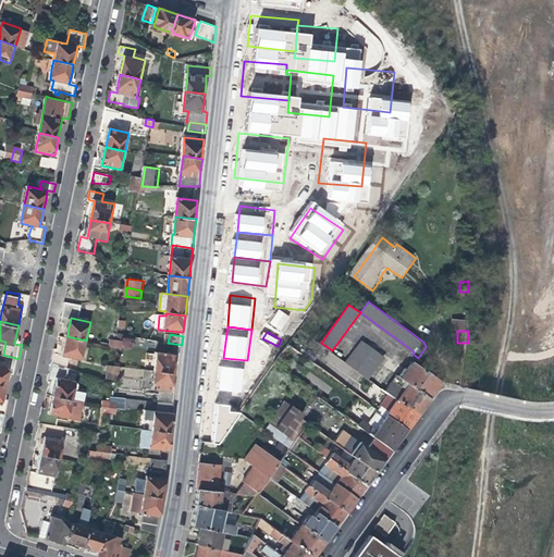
[(56,354),(53,364),(71,368),(73,358),(82,359),(86,341),(68,336),(66,343),(64,356),(56,354)]
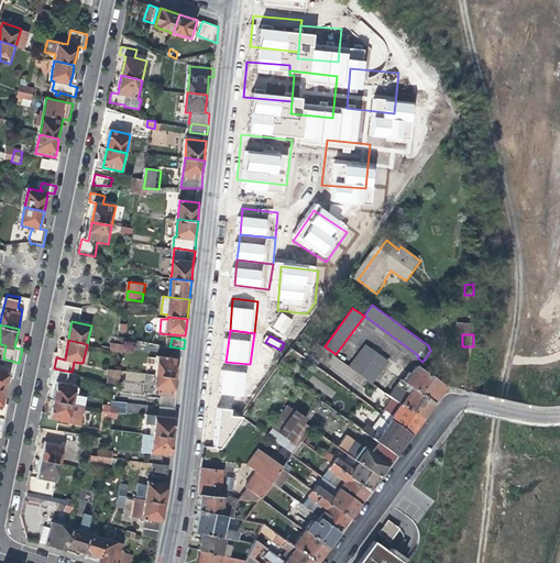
[(351,365),(374,383),(390,360),(368,343),(351,365)]
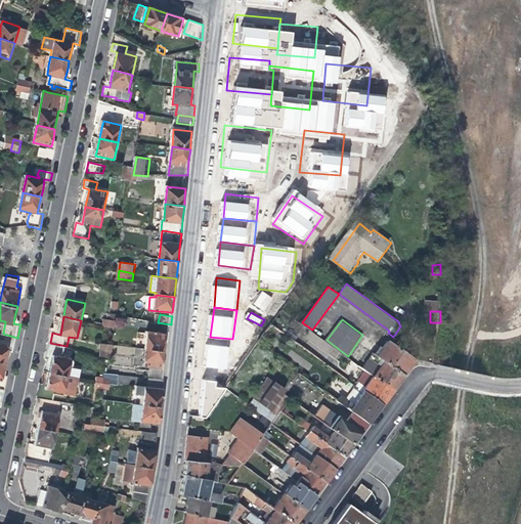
[(148,331),(146,349),(164,351),(165,342),(166,333),(148,331)]
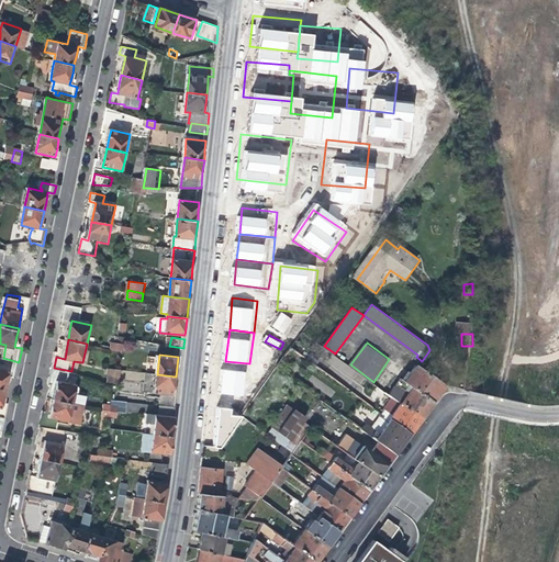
[(344,371),(349,362),(335,356),(331,364),(344,371)]
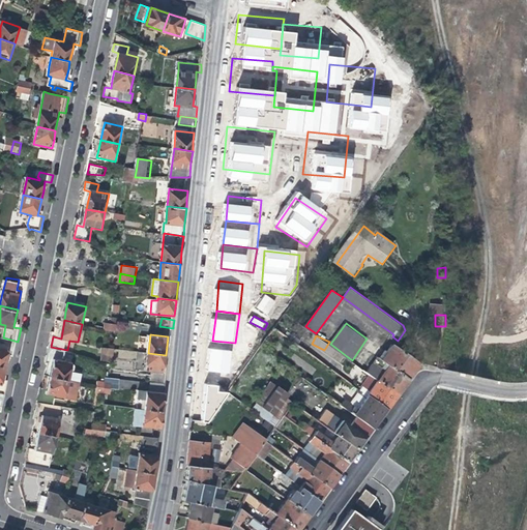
[(0,364),(6,366),(8,356),(9,349),(17,351),(18,342),(3,337),(1,347),(0,347),(0,364)]
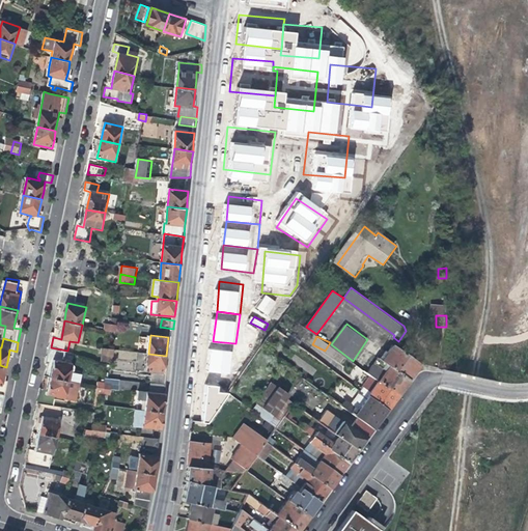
[(235,343),(213,341),(210,370),(232,373),(235,343)]
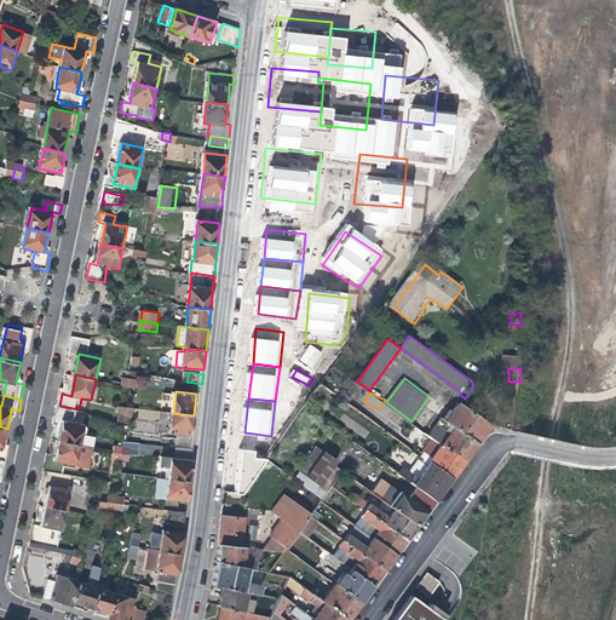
[(430,435),(436,440),(444,445),(466,461),(483,440),(493,425),(496,425),(488,411),(483,419),(462,403),(449,420),(444,417),(430,435)]
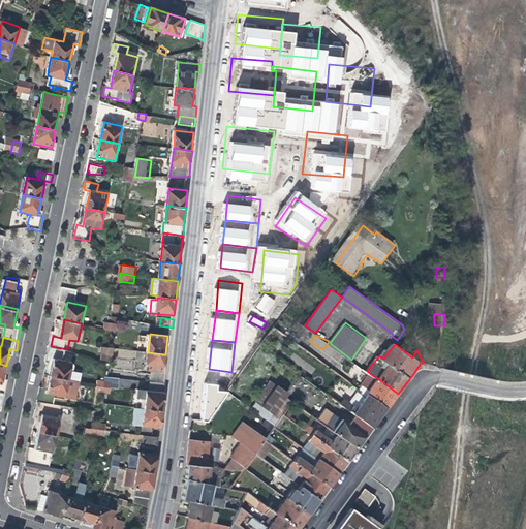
[(54,369),(53,376),(70,379),(72,372),(73,372),(75,372),(75,371),(76,367),(75,365),(73,365),(73,363),(65,361),(67,349),(51,346),(48,363),(51,363),(55,364),(54,369)]
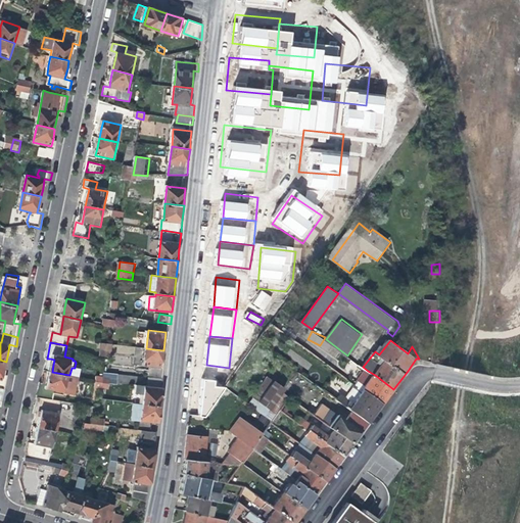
[(162,359),(163,350),(146,348),(137,347),(135,365),(151,366),(149,377),(164,378),(167,368),(161,368),(162,359)]
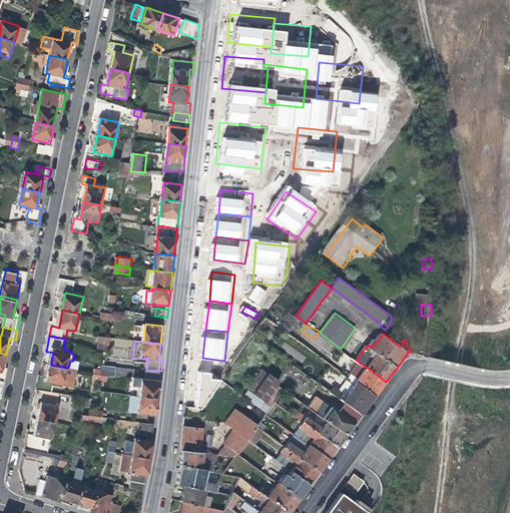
[(4,361),(6,355),(0,353),(0,379),(7,381),(9,373),(2,371),(4,361)]
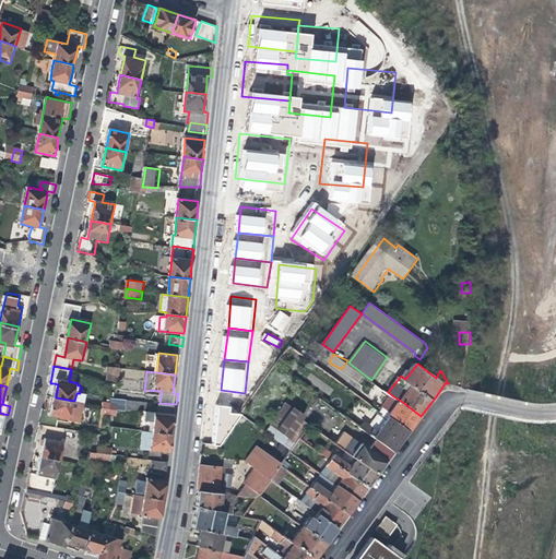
[(393,396),(385,408),(392,414),(401,401),(393,396)]
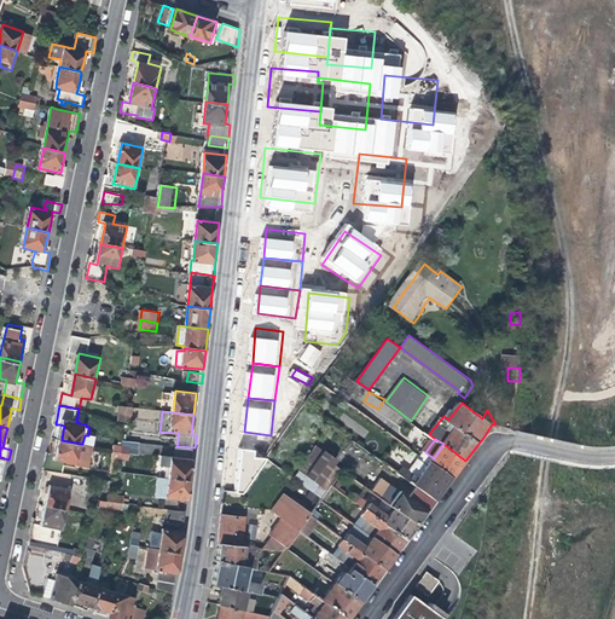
[(93,446),(82,444),(62,440),(59,447),(58,453),(54,452),(53,452),(51,451),(46,470),(65,474),(68,462),(90,467),(94,446),(93,446)]
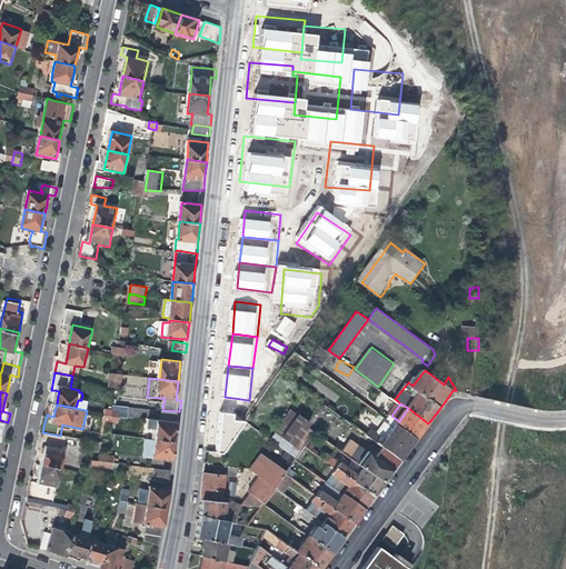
[(423,432),(428,423),(408,408),(399,421),(396,425),(417,439),(423,432)]
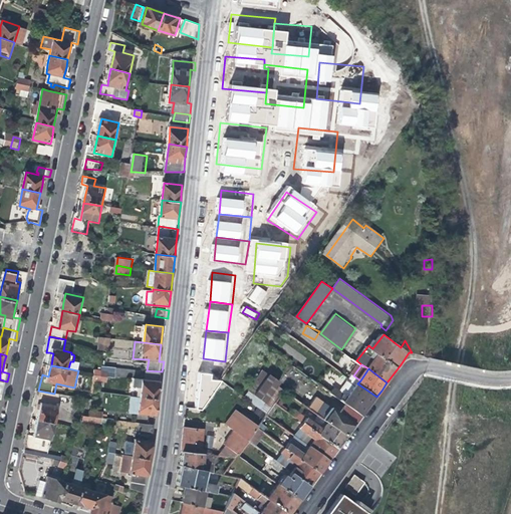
[(215,409),(216,375),(199,374),(198,408),(215,409)]
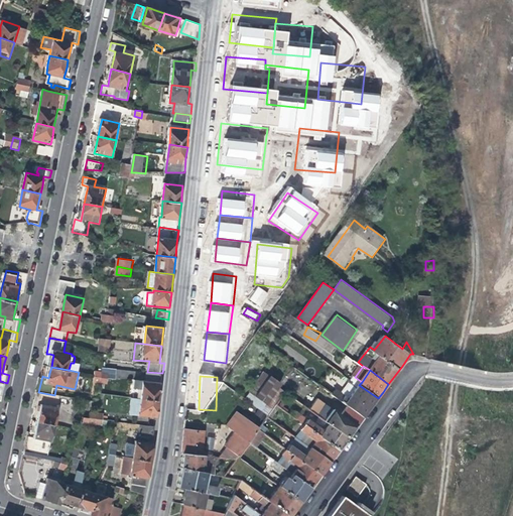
[(270,376),(255,396),(268,404),(282,385),(270,376)]
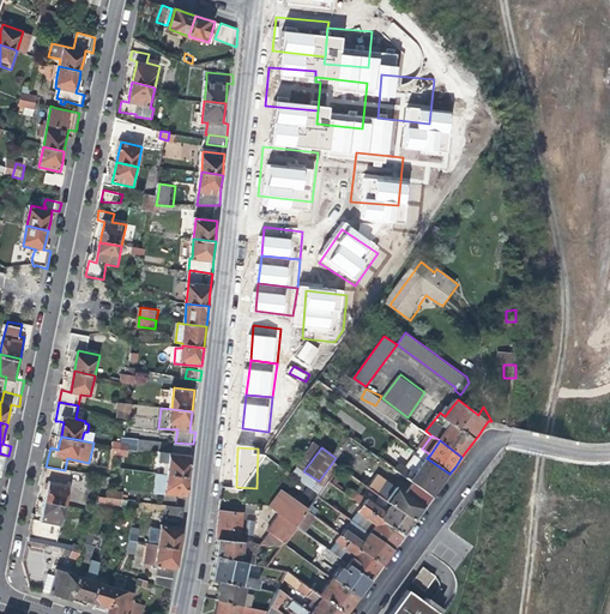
[(430,455),(422,449),(420,452),(417,455),(426,461),(427,458),(430,455)]
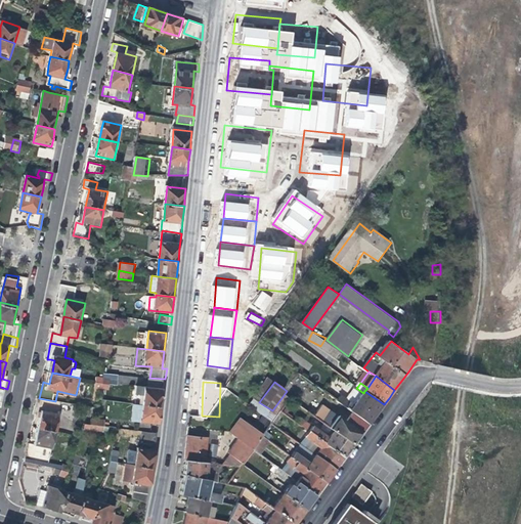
[(145,395),(144,404),(163,406),(163,399),(165,388),(146,386),(145,387),(143,387),(142,395),(145,395)]
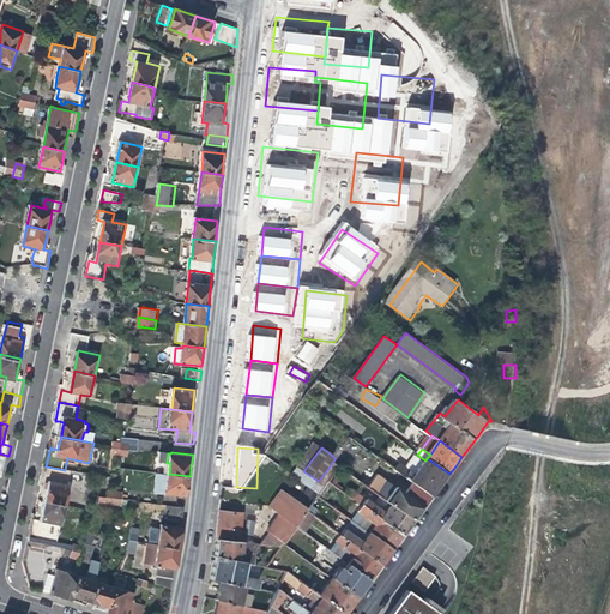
[(398,469),(421,486),(434,495),(442,483),(450,474),(427,458),(426,461),(417,455),(412,462),(421,468),(416,474),(408,468),(402,464),(398,469)]
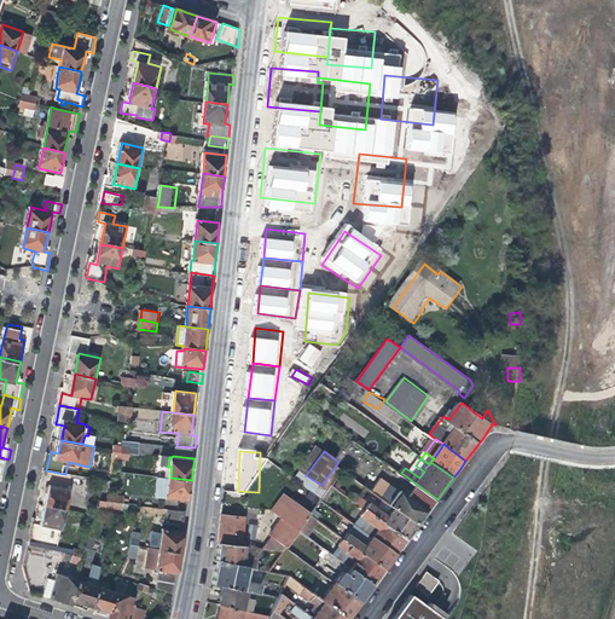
[(416,466),(411,472),(419,478),(424,472),(416,466)]
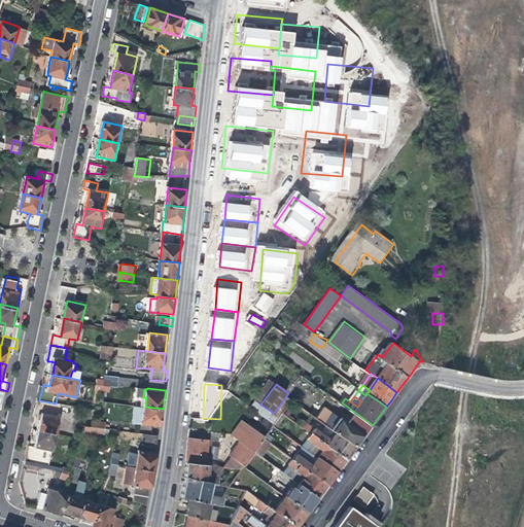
[(54,414),(56,403),(39,400),(36,417),(39,417),(43,418),(41,424),(40,429),(59,433),(63,416),(54,414)]
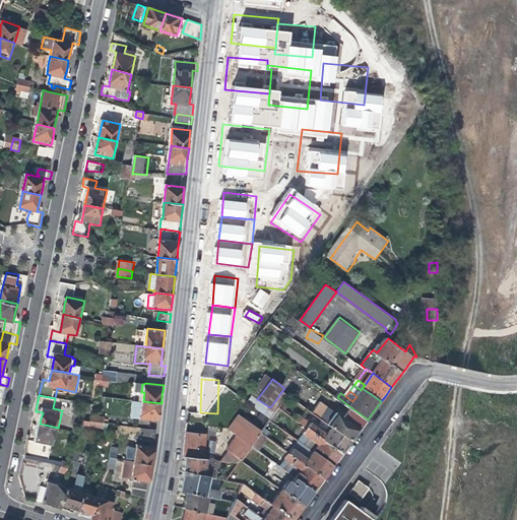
[(159,414),(162,403),(143,401),(141,418),(139,418),(138,427),(143,427),(152,428),(153,419),(159,420),(159,414)]
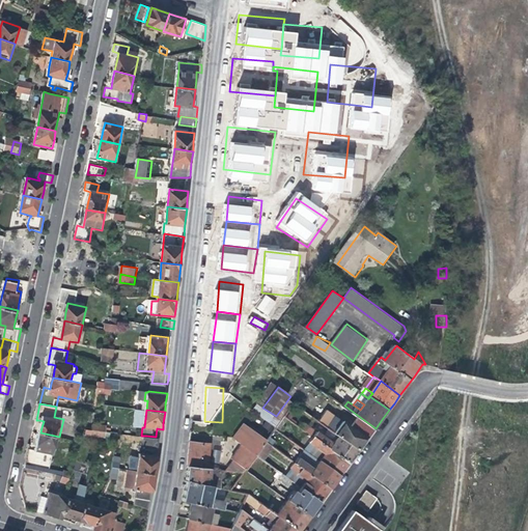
[(321,421),(339,436),(360,450),(368,438),(376,428),(364,420),(357,430),(337,416),(329,410),(321,421)]
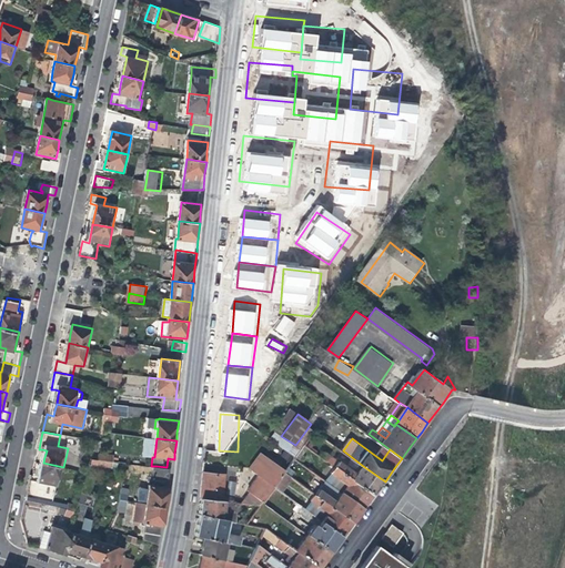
[(244,503),(258,505),(262,506),(265,501),(276,486),(282,479),(286,473),(288,470),(264,453),(252,468),(262,476),(259,480),(241,503),(244,503)]
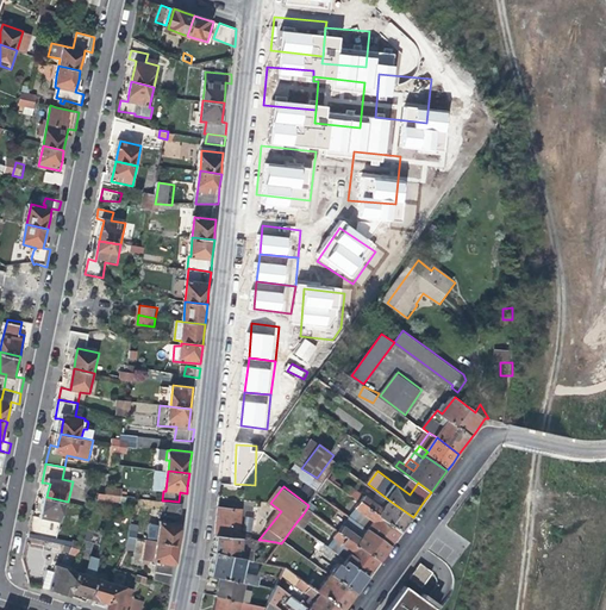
[(353,496),(361,502),(401,533),(406,526),(410,521),(413,517),(389,500),(383,509),(357,489),(353,496)]
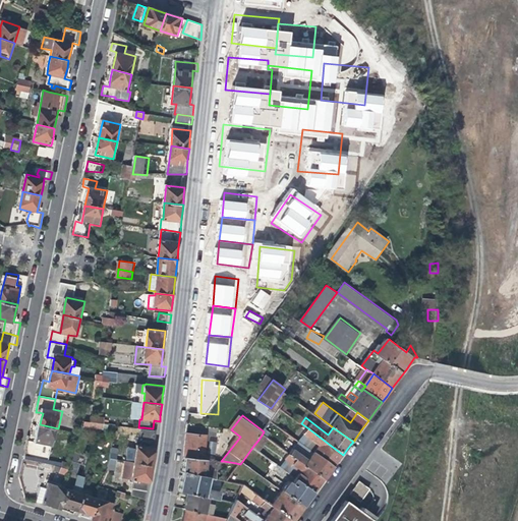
[(54,447),(58,428),(40,424),(38,433),(36,442),(30,441),(26,457),(39,459),(42,444),(54,447)]
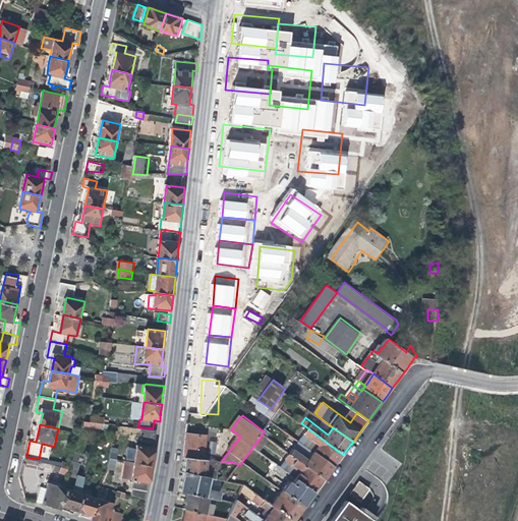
[(159,429),(153,428),(144,427),(141,443),(157,445),(159,429)]
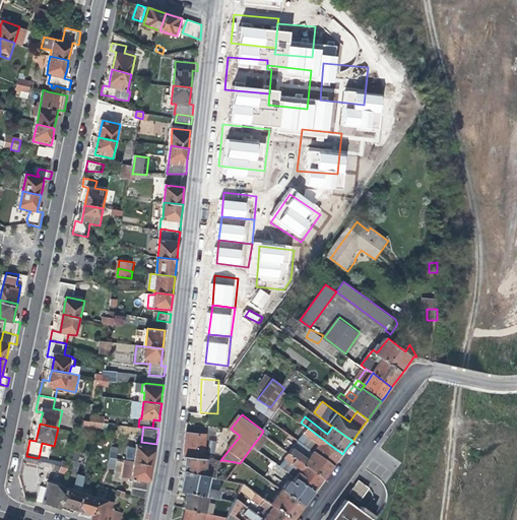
[(304,433),(304,434),(319,445),(314,451),(333,465),(337,460),(342,454),(308,428),(304,433)]
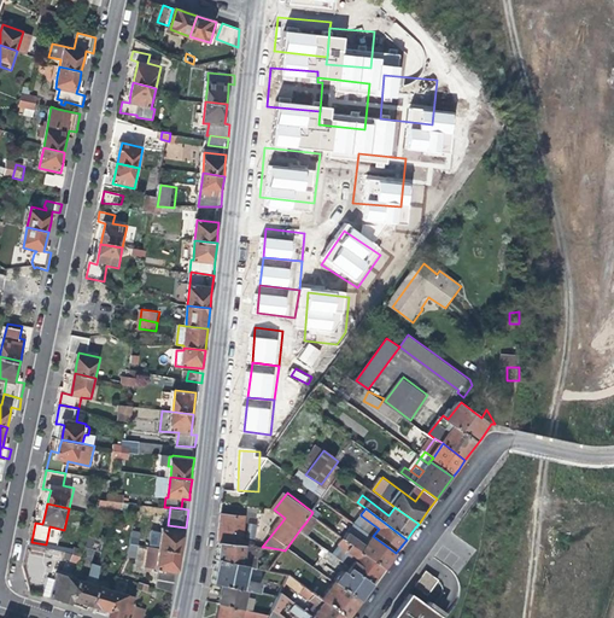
[(222,529),(221,542),(245,544),(247,518),(224,514),(222,529)]
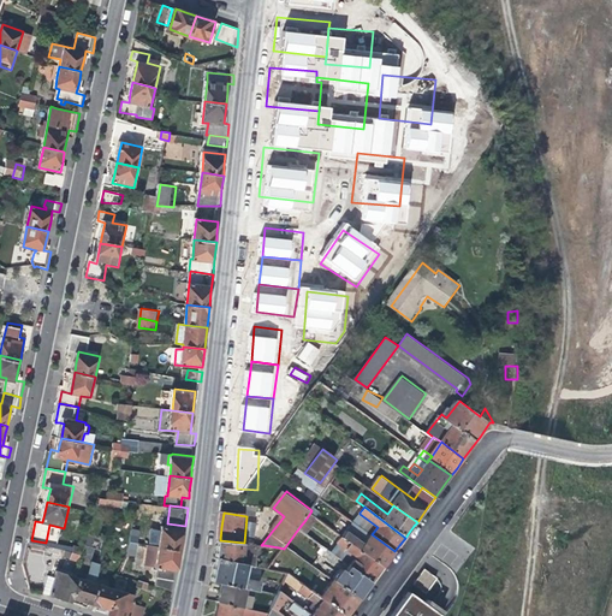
[(319,519),(310,513),(306,520),(299,527),(308,533),(319,519)]
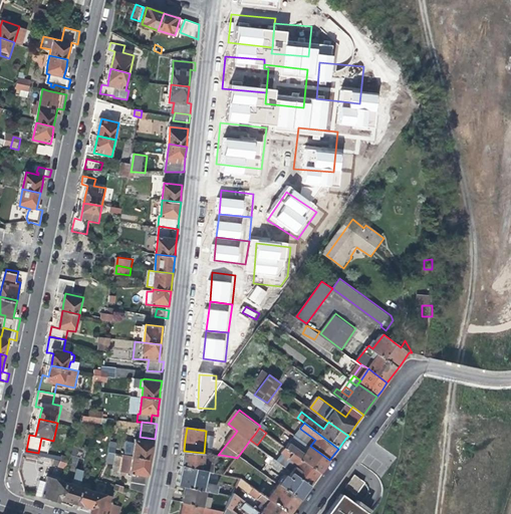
[(300,429),(296,435),(310,446),(315,440),(300,429)]
